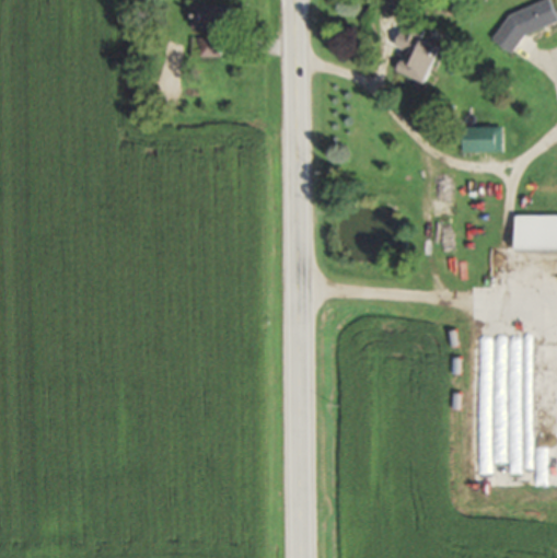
[(547,0),(491,23),(500,46),(556,23),(556,16),(549,0),(547,0)]
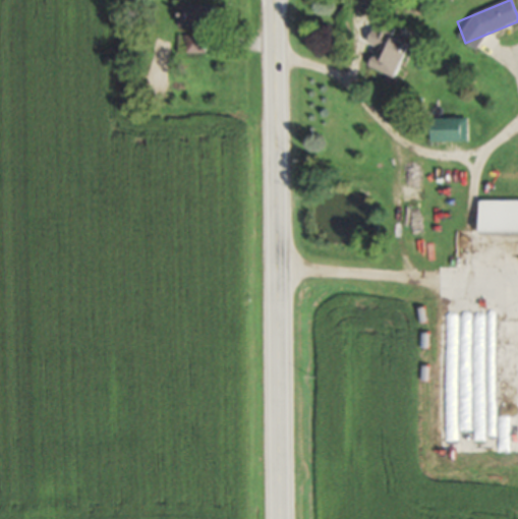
[(178,25),(216,25),(216,4),(178,4),(178,25)]
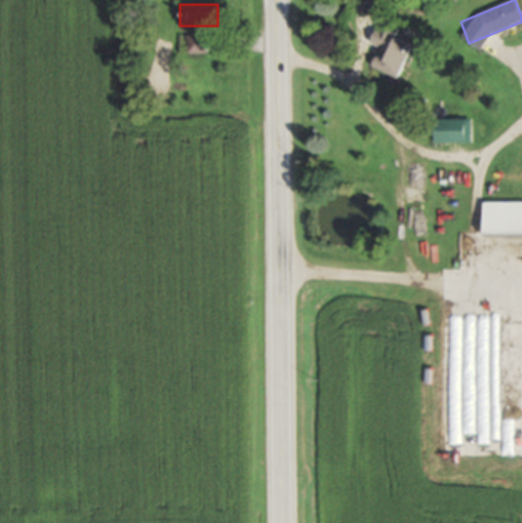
[(396,77),(409,42),(393,36),(397,27),(378,19),(369,44),(377,47),(370,67),(396,77)]
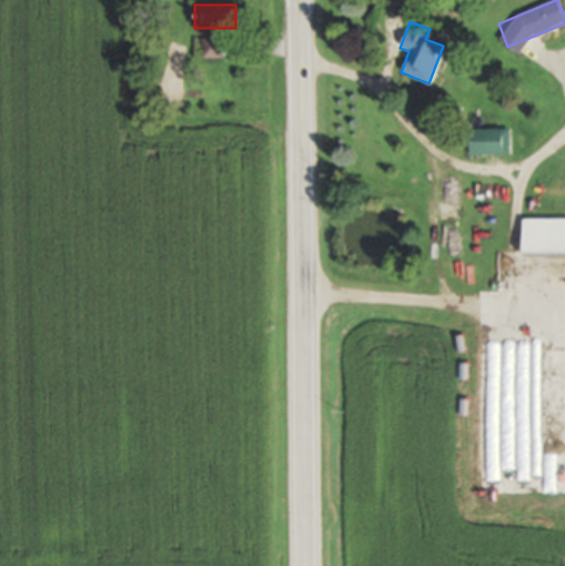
[(219,56),(219,38),(199,38),(199,56),(219,56)]
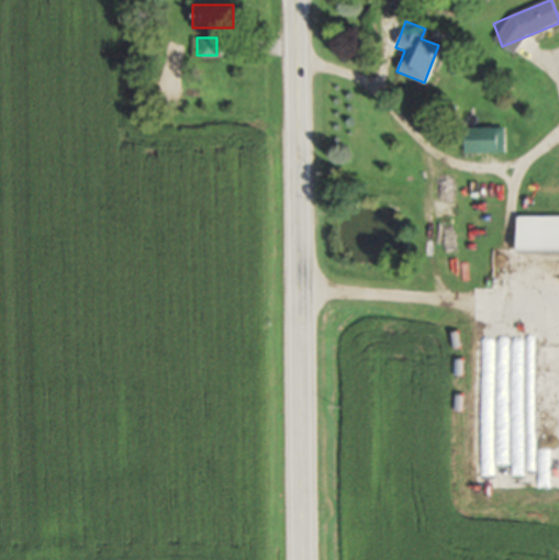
[(462,126),(462,153),(501,153),(501,126),(462,126)]
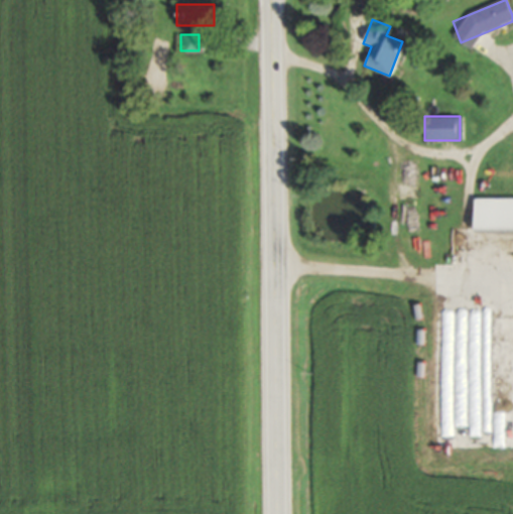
[(512,198),(473,199),(473,230),(512,229),(512,198)]
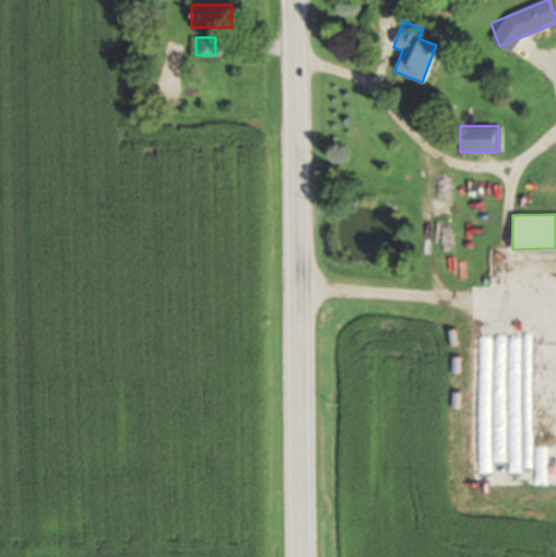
[(517,454),(517,485),(525,485),(525,454),(517,454)]
